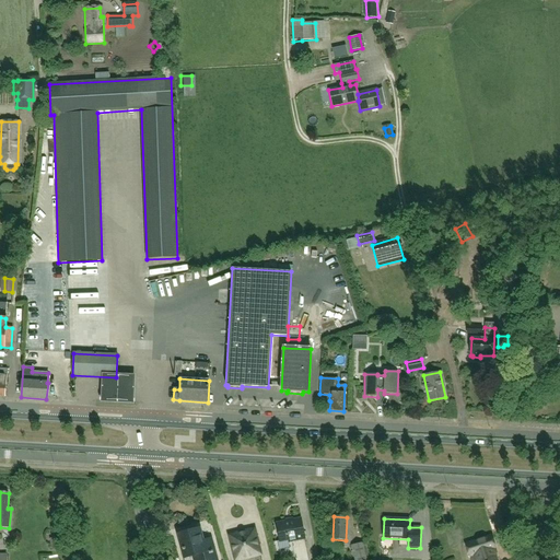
[(301,520),(276,524),(279,541),(288,540),(289,543),(305,539),(301,520)]
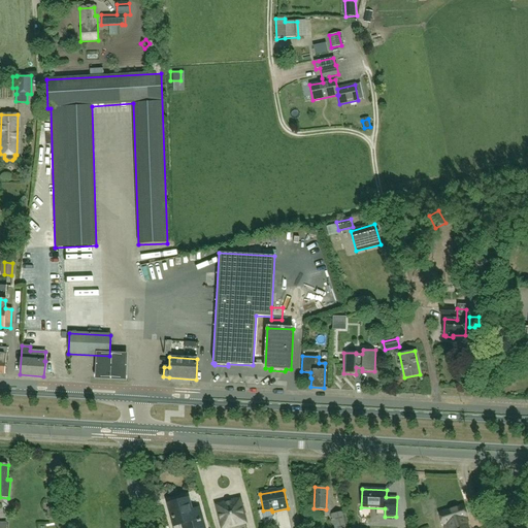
[(239,499),(217,505),(222,527),(225,527),(245,523),(239,499)]
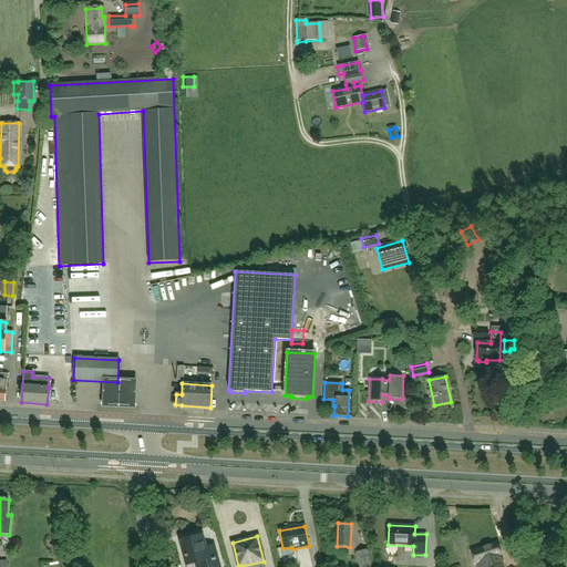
[(202,537),(182,543),(187,564),(195,562),(196,566),(219,566),(214,546),(204,549),(202,537)]
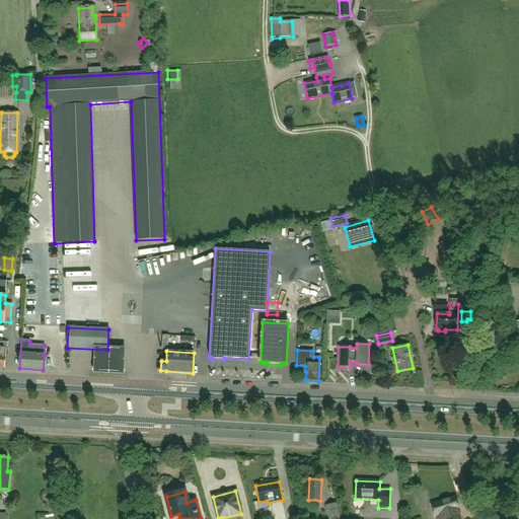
[(455,497),(431,505),(435,518),(459,518),(456,509),(459,508),(455,497)]
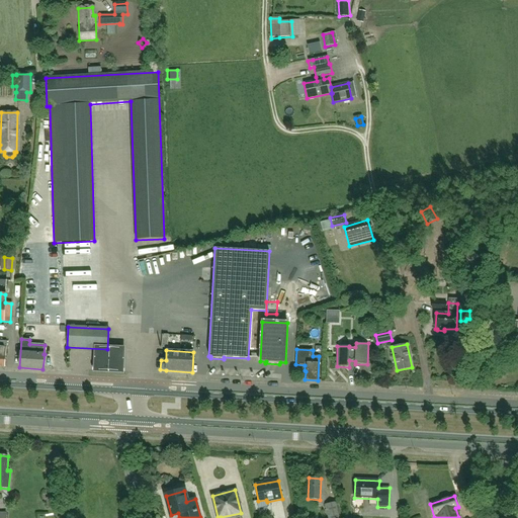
[(280,501),(269,502),(271,517),(275,517),(282,517),(280,501)]
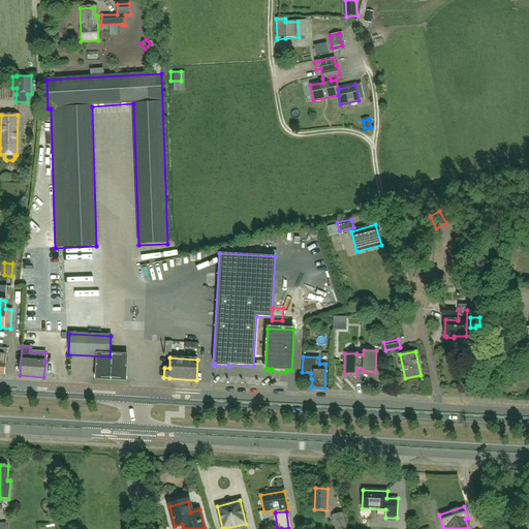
[(347,528),(344,512),(332,516),(335,528),(347,528)]
